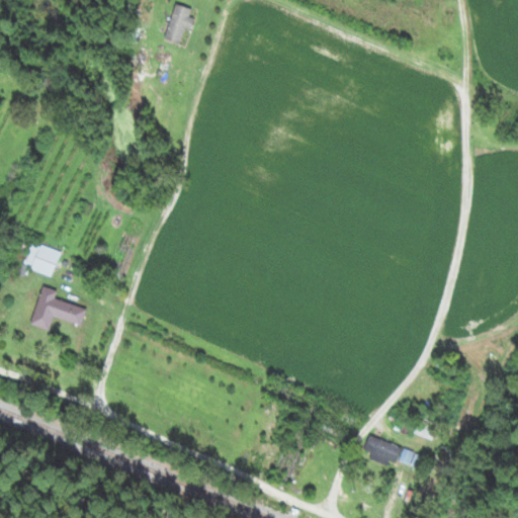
[(194,9),(177,4),(167,39),(184,45),(194,9)]
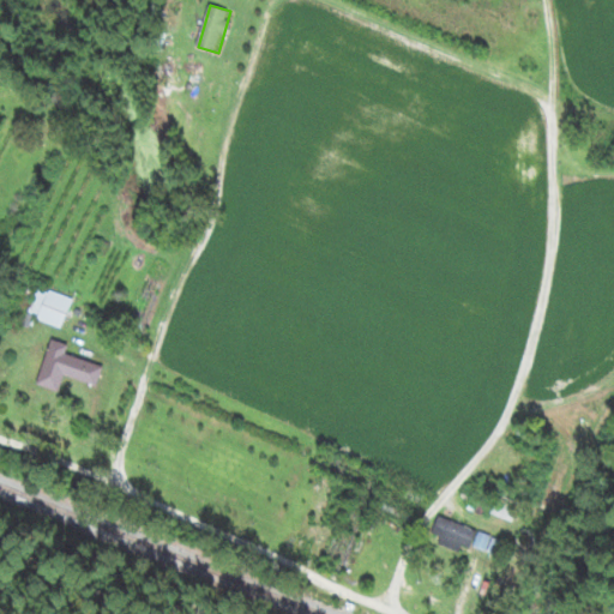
[(28,314),(62,329),(73,301),(41,287),(28,314)]
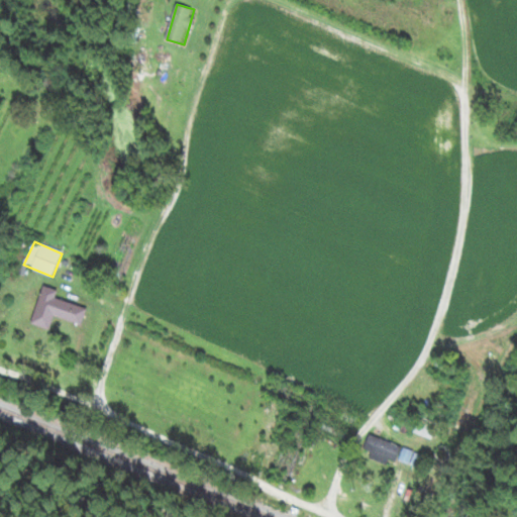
[(88,309),(57,300),(59,291),(43,287),(32,324),(52,330),(56,317),(83,325),(88,309)]
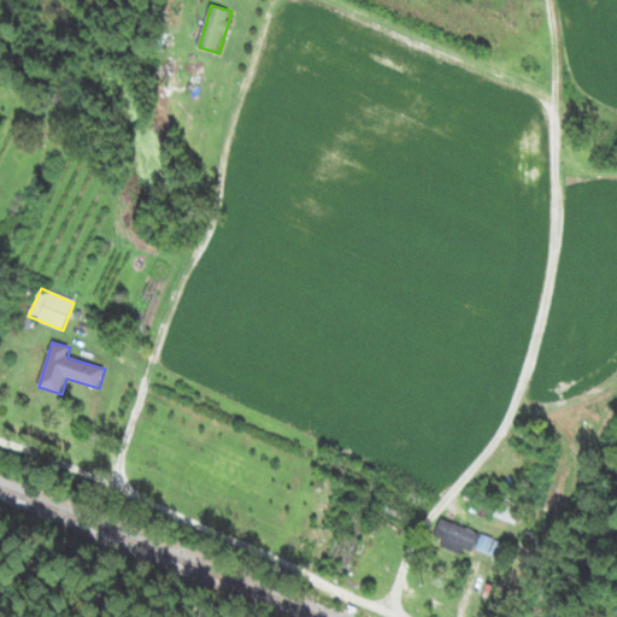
[(494,516),(517,524),(524,507),(501,498),(494,516)]
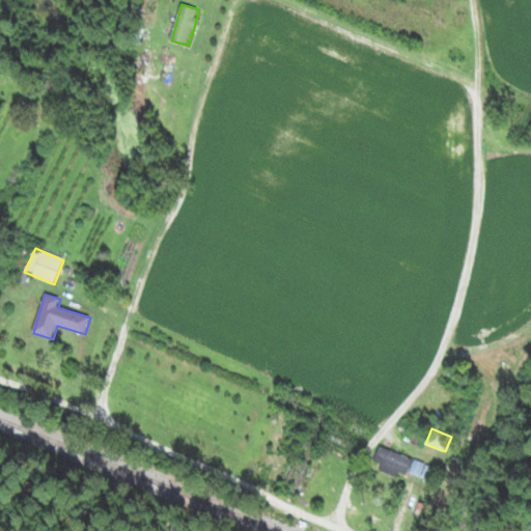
[(296,500),(323,441),(305,432),(277,492),(296,500)]
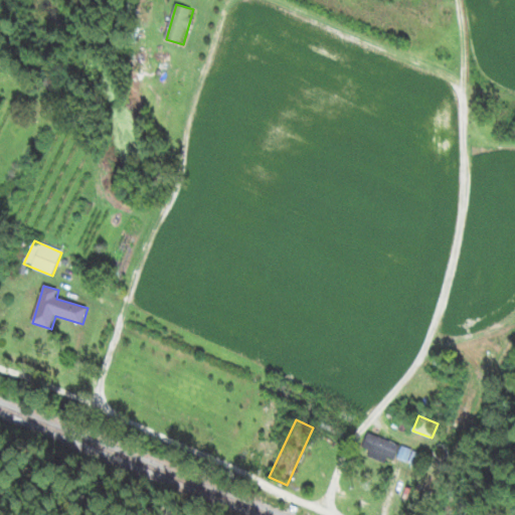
[(423,453),(367,436),(362,451),(419,468),(423,453)]
